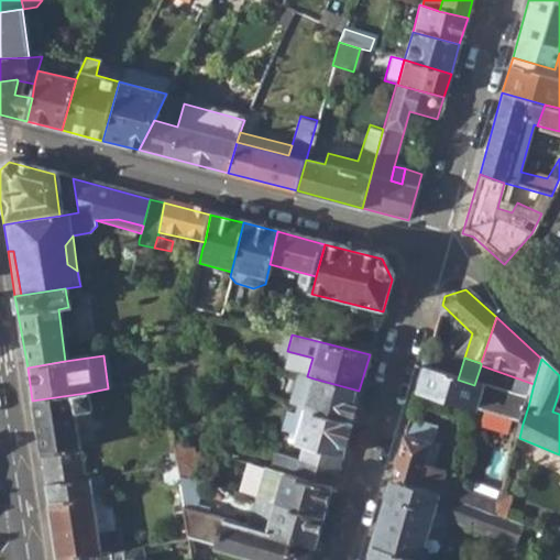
[(418,392),(523,424),(529,403),(482,387),(474,385),(458,380),(425,369),(418,392)]
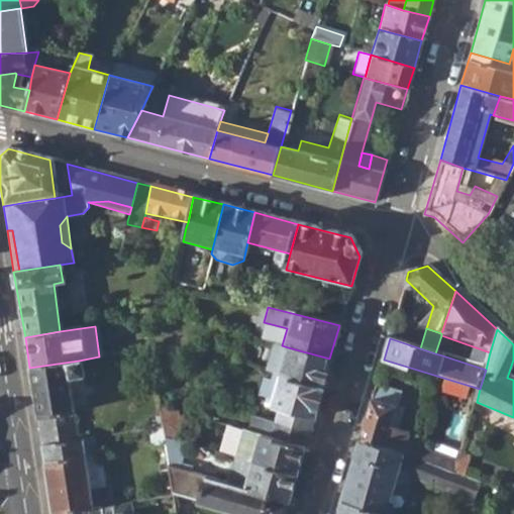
[(266,372),(269,373),(280,376),(288,347),(282,345),(274,344),(266,372)]
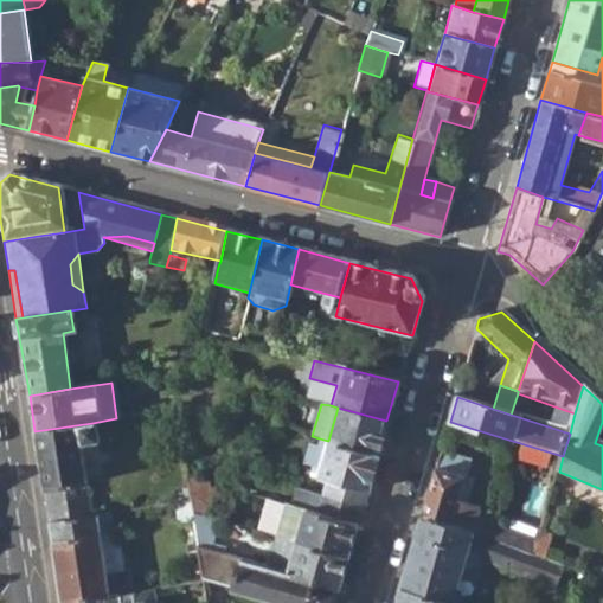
[(377,455),(386,421),(338,408),(328,441),(377,455)]
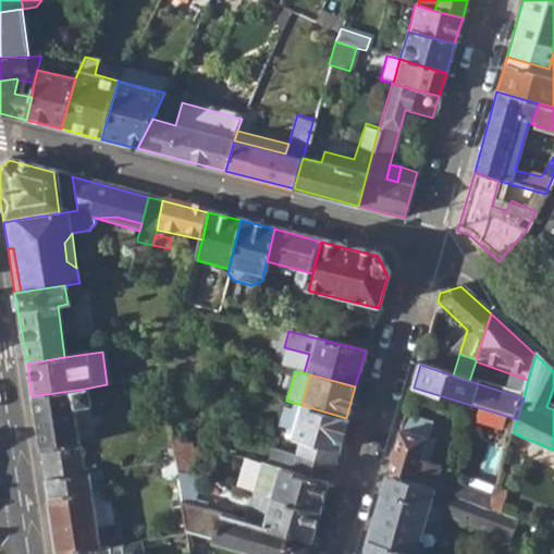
[(32,396),(46,482),(81,476),(71,411),(88,408),(85,389),(32,396)]
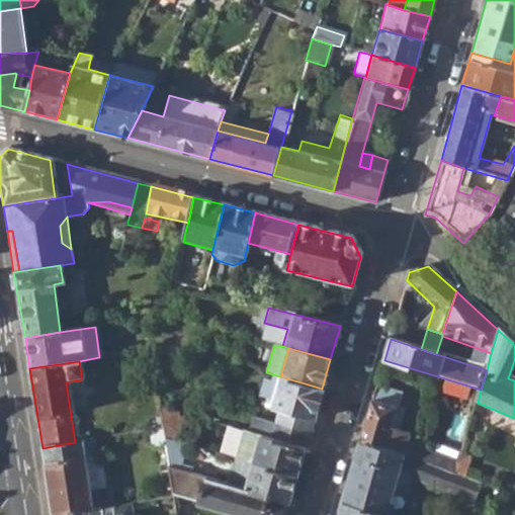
[(275,412),(272,427),(309,437),(322,389),(280,376),(269,373),(267,381),(260,379),(254,401),(261,402),(260,407),(275,412)]
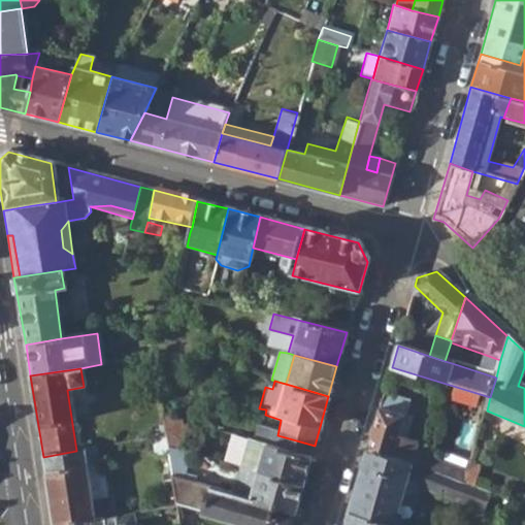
[(384,395),(368,451),(413,464),(418,466),(423,448),(423,444),(406,438),(398,435),(404,420),(408,401),(384,395)]
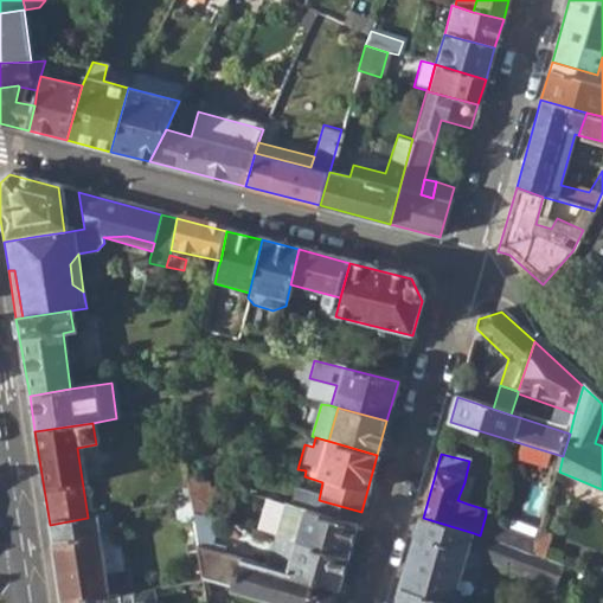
[(474,485),(464,482),(457,500),(467,504),(474,485)]
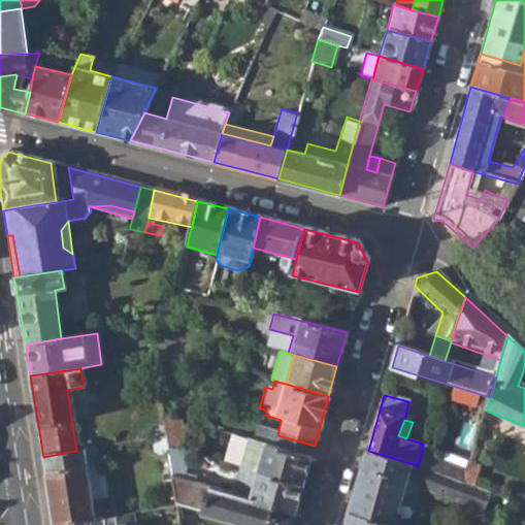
[(277,435),(258,429),(254,443),(264,445),(273,448),(277,435)]
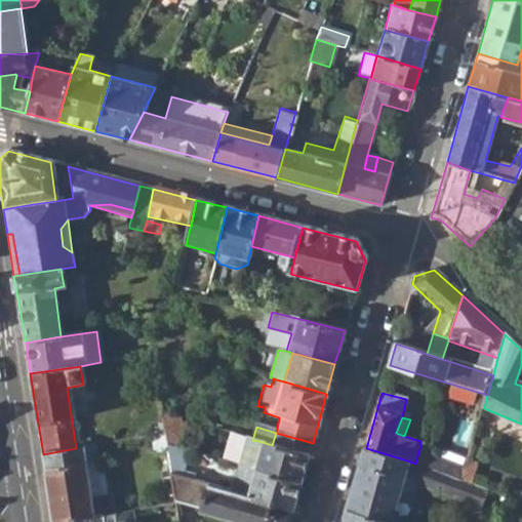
[(276,433),(272,445),(309,456),(313,443),(276,433)]
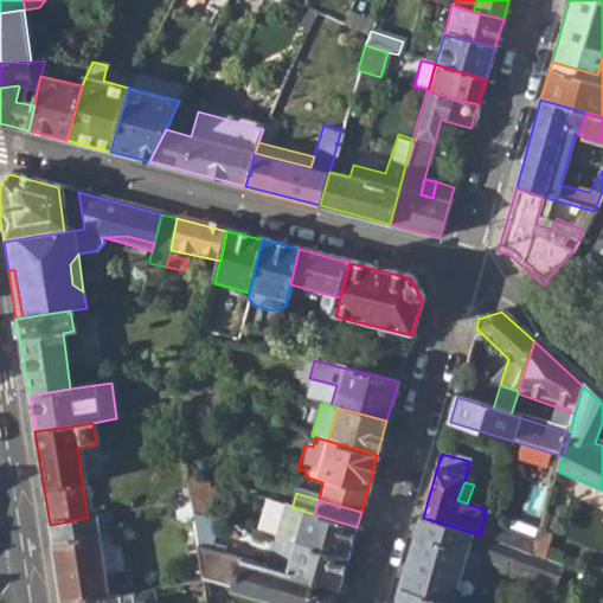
[(174,505),(177,521),(181,520),(183,526),(193,525),(190,504),(174,505)]
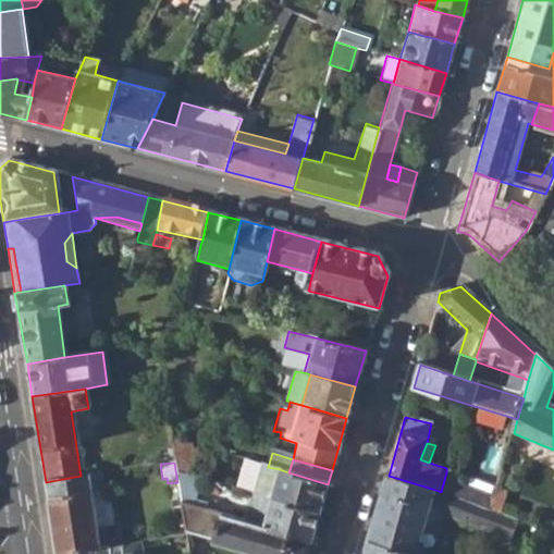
[(255,495),(269,500),(319,514),(328,484),(288,472),(279,469),(268,467),(262,466),(255,495)]
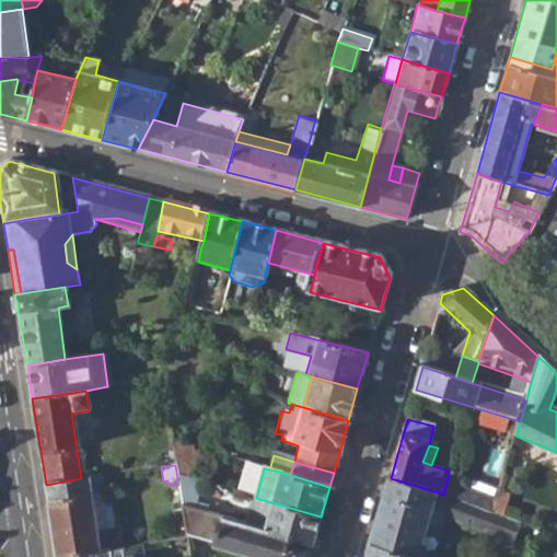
[(180,475),(178,497),(198,499),(199,476),(180,475)]
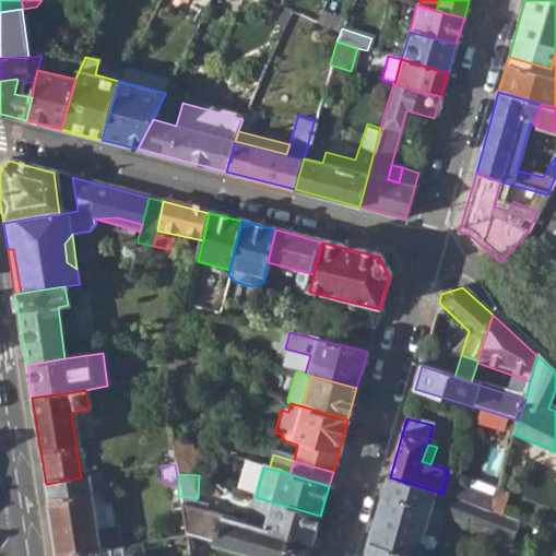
[(499,491),(448,474),(442,494),(453,497),(494,511),(499,491)]
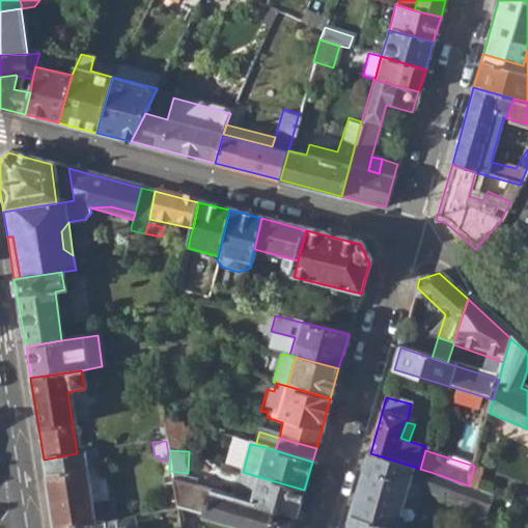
[(44,460),(54,527),(71,527),(93,523),(114,520),(111,502),(90,506),(86,469),(98,468),(94,451),(77,453),(44,460)]
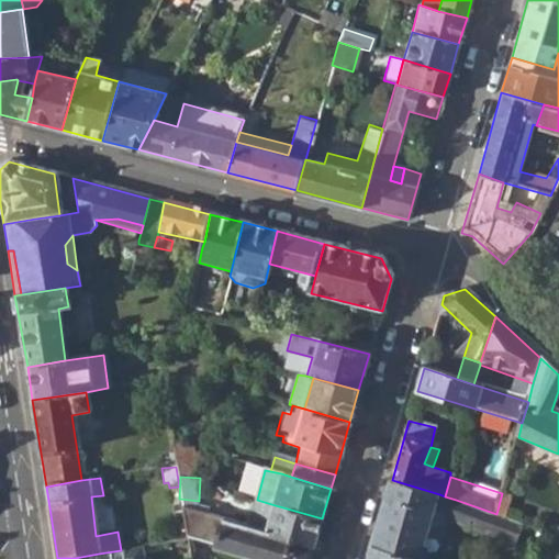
[(392,480),(386,502),(434,517),(439,494),(392,480)]
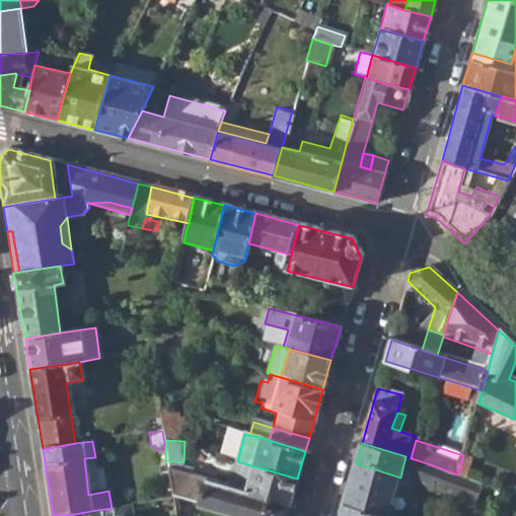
[(484,485),(458,474),(421,461),(415,476),(419,485),(476,504),(484,485)]
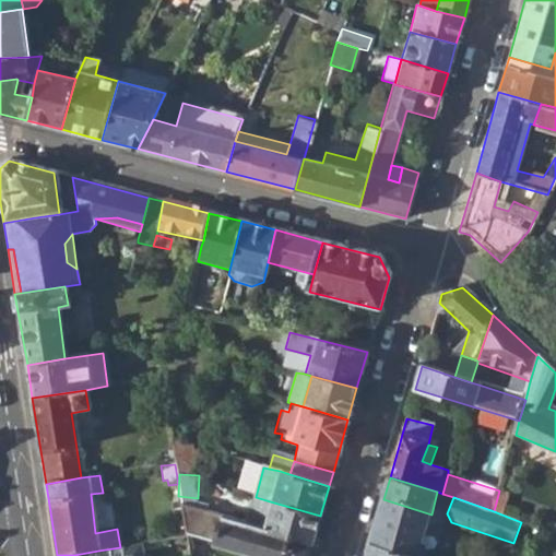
[(383,499),(370,545),(405,555),(426,555),(426,553),(420,551),(432,515),(383,499)]
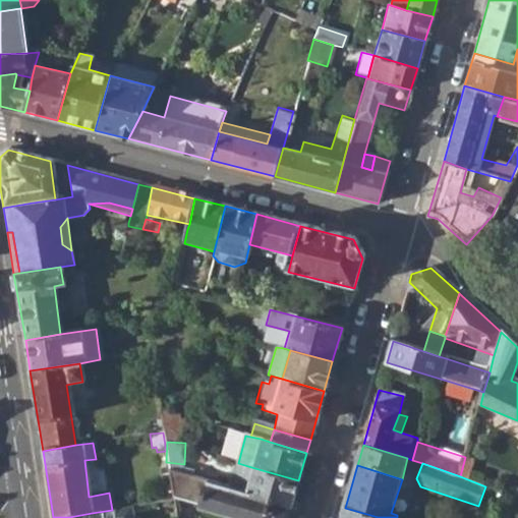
[(251,467),(245,494),(291,506),(298,480),(251,467)]
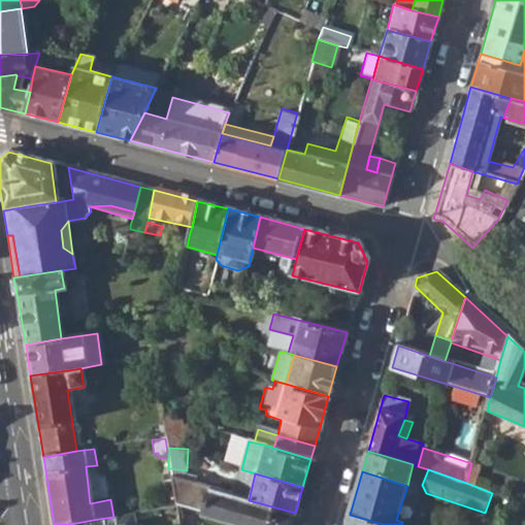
[(171,477),(164,478),(165,486),(172,485),(172,480),(171,477)]
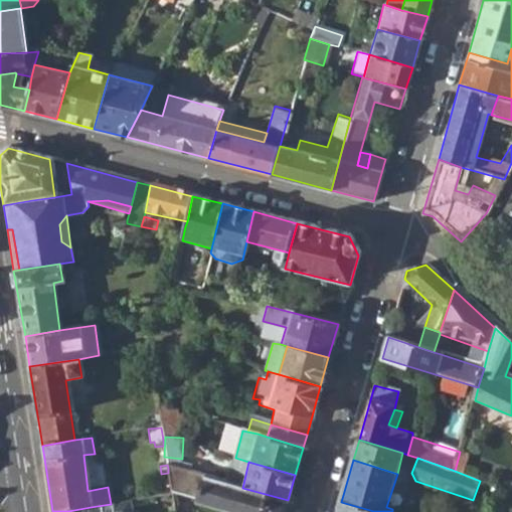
[(284,511),(288,500),(242,488),(168,468),(168,473),(172,495),(231,511),(284,511)]
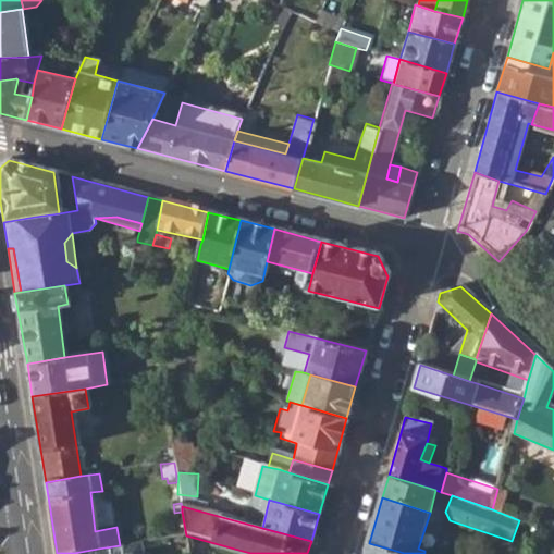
[(98,549),(74,553),(139,553),(137,543),(120,545),(98,549)]
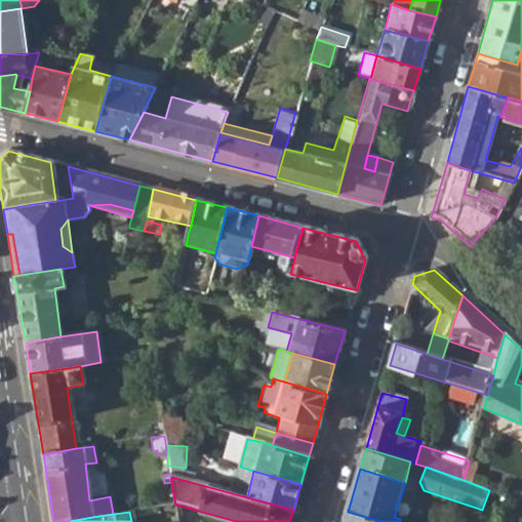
[(380,521),(348,512),(345,521),(380,521)]
